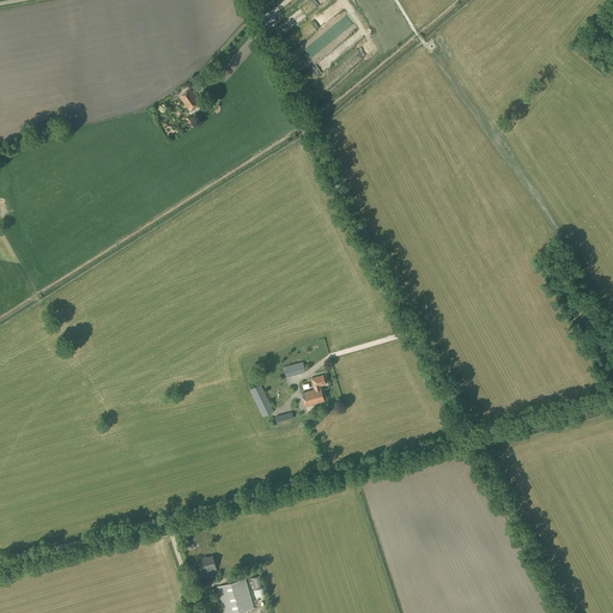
[(343,8),(337,1),(329,8),(335,16),(343,8)]
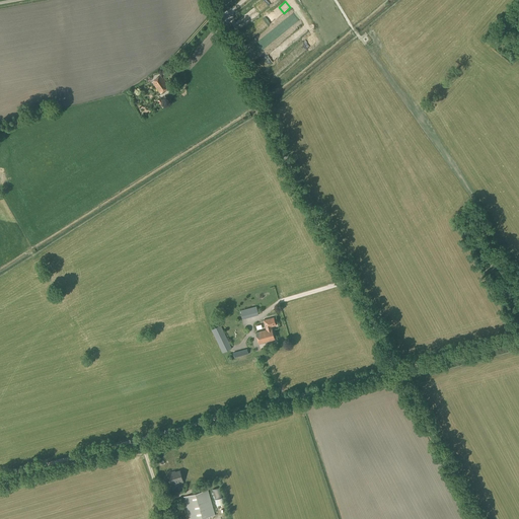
[(255,27),(243,36),(248,44),(261,34),(255,27)]
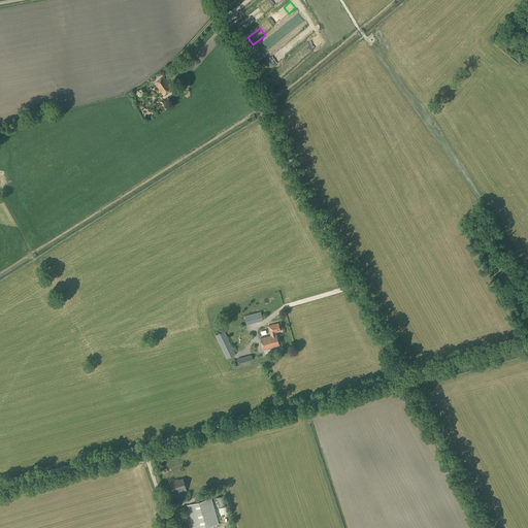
[(163,95),(172,89),(163,77),(155,84),(163,95)]
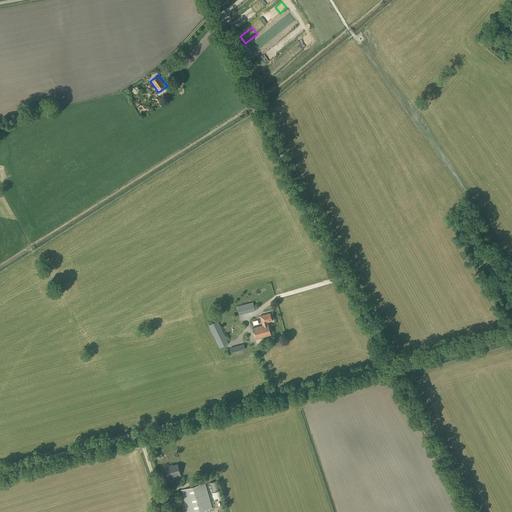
[(160,106),(164,104),(159,97),(155,99),(160,106)]
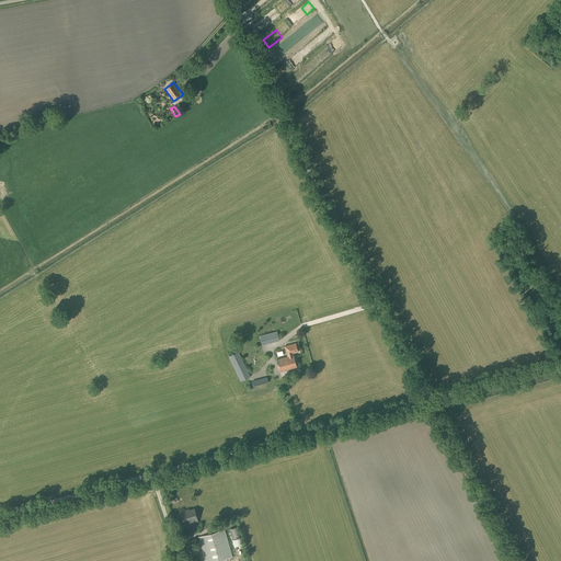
[(241,324),(262,320),(261,315),(253,317),(252,312),(239,316),(241,324)]
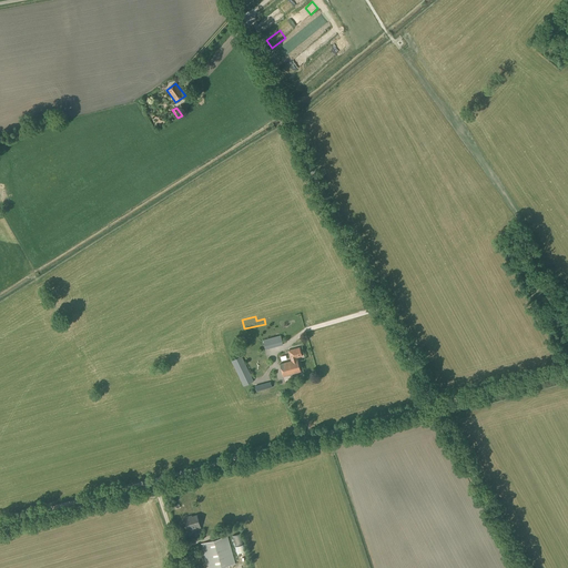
[(247,337),(269,332),(267,324),(245,328),(247,337)]
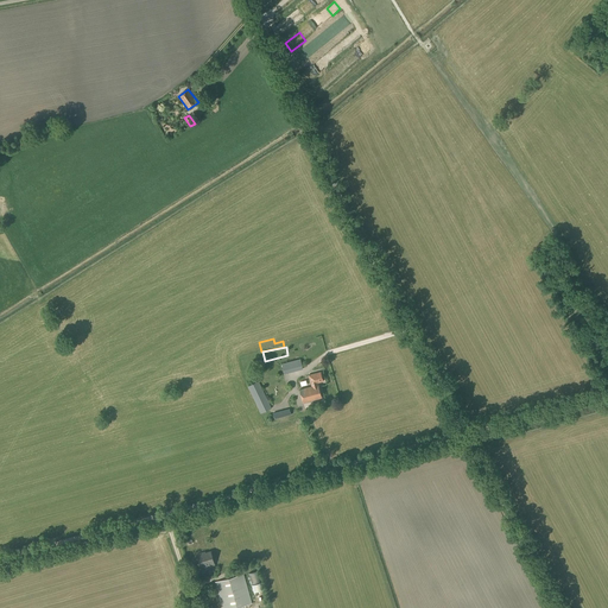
[(284,374),(303,369),(301,359),(282,365),(284,374)]
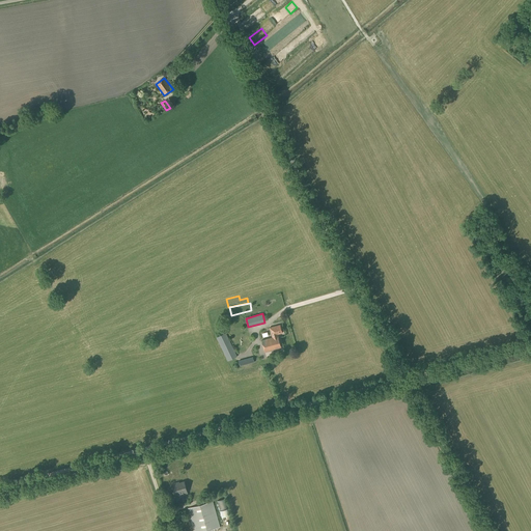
[(278,336),(278,334),(282,333),(280,325),(270,328),(272,337),(278,336)]
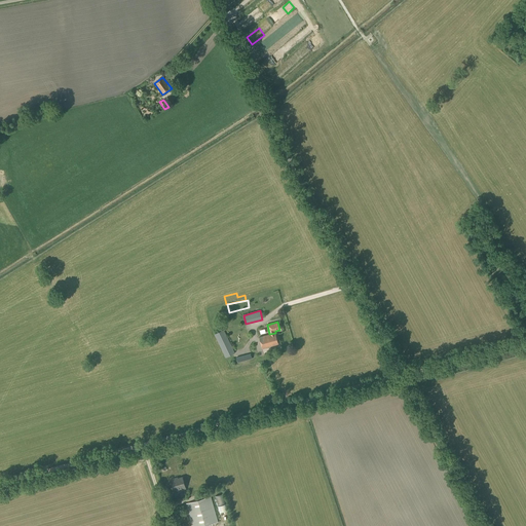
[(225,358),(235,353),(224,330),(214,334),(225,358)]
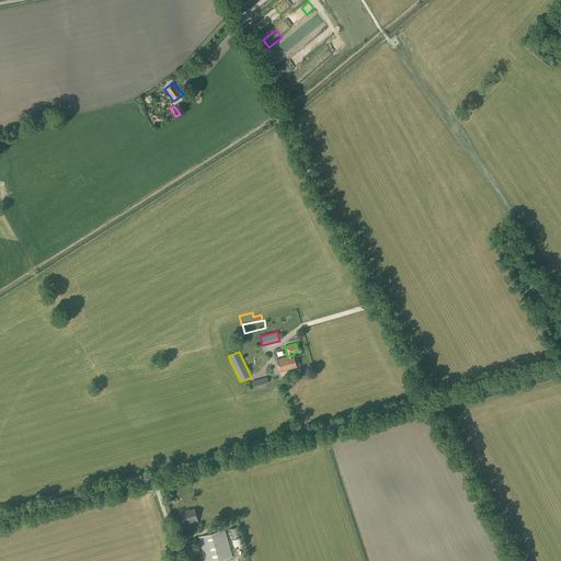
[(294,355),(287,356),(276,359),(279,371),(297,367),(294,355)]
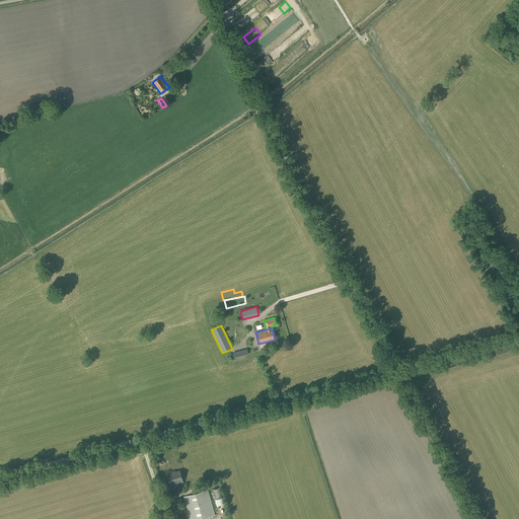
[(177,484),(183,483),(179,470),(173,472),(173,471),(168,473),(171,484),(177,483),(177,484)]
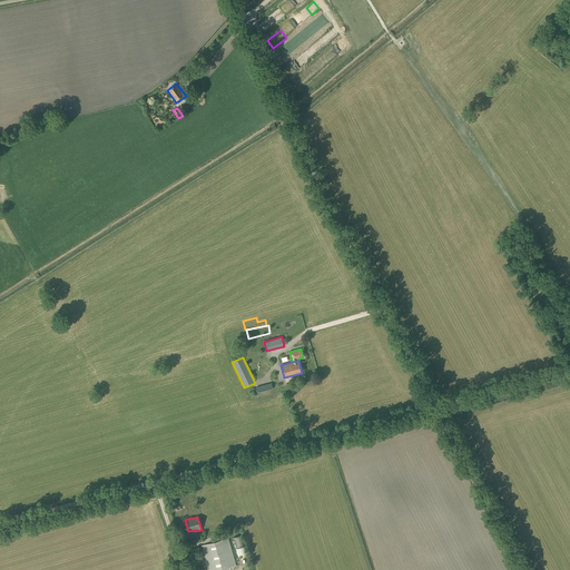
[(236,548),(245,546),(242,536),(234,538),(236,548)]
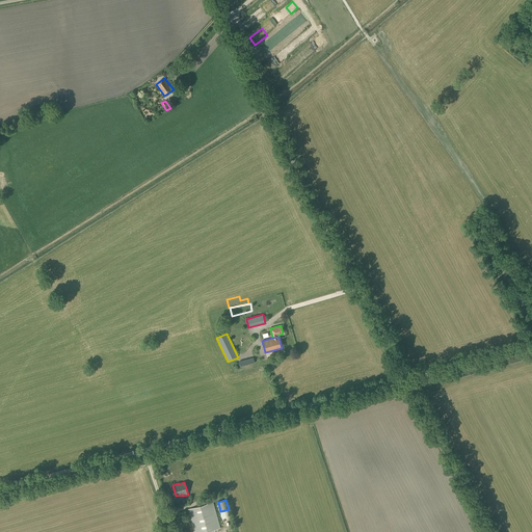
[(207,531),(221,528),(213,502),(187,509),(193,531),(207,531)]
